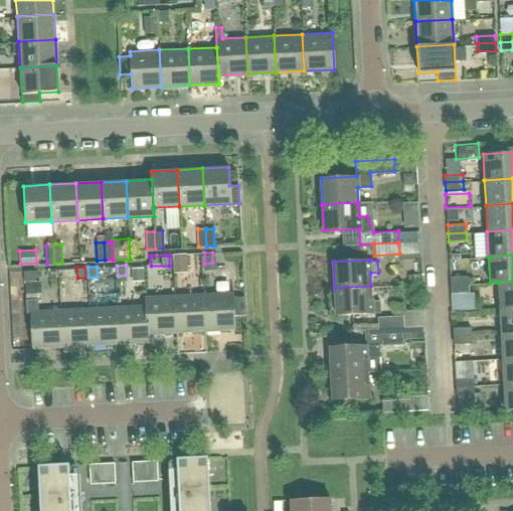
[(450,276),(451,284),(469,283),(468,275),(450,276)]
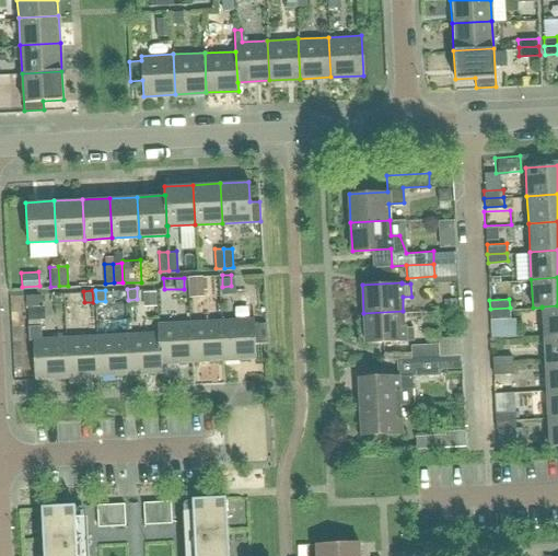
[(542,308),(543,334),(557,333),(557,305),(542,307),(542,308)]
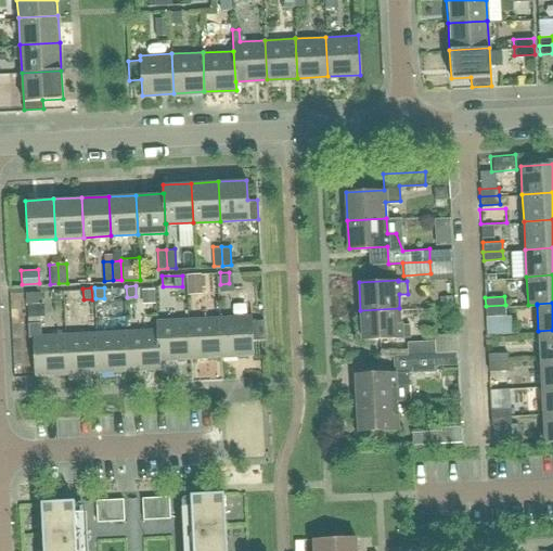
[(505,305),(486,306),(486,315),(505,314),(505,305)]
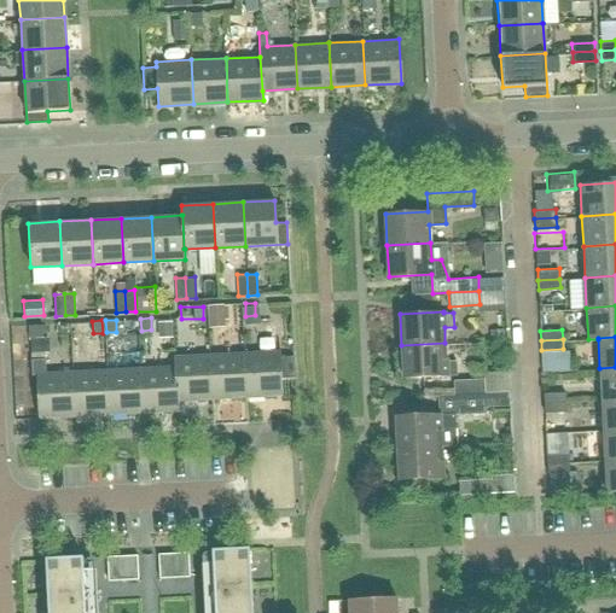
[(445,343),(401,345),(404,377),(457,374),(455,360),(446,360),(445,343)]
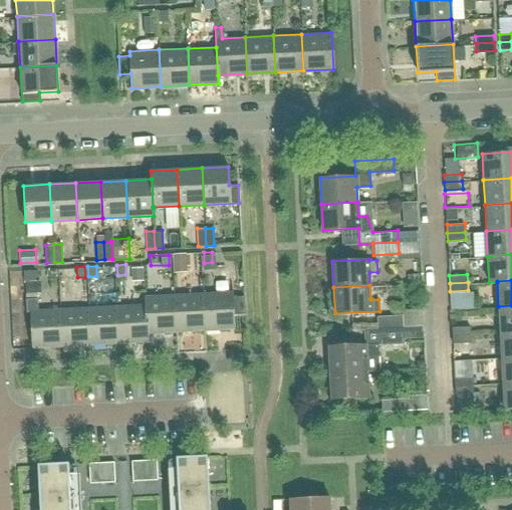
[(245,313),(244,310),(244,295),(232,295),(232,291),(202,292),(204,329),(234,327),(233,314),(245,313)]
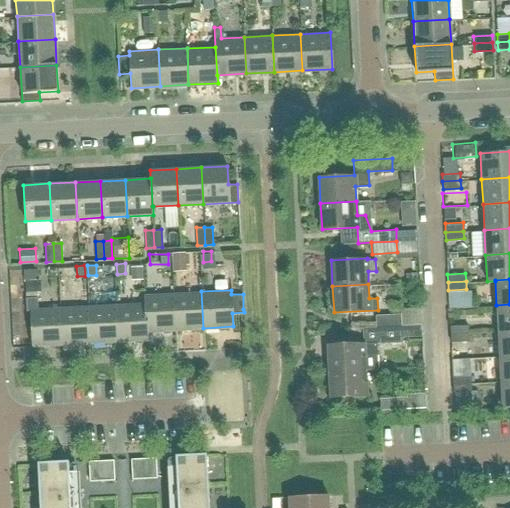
[(201,291),(173,293),(175,329),(203,328),(201,291)]
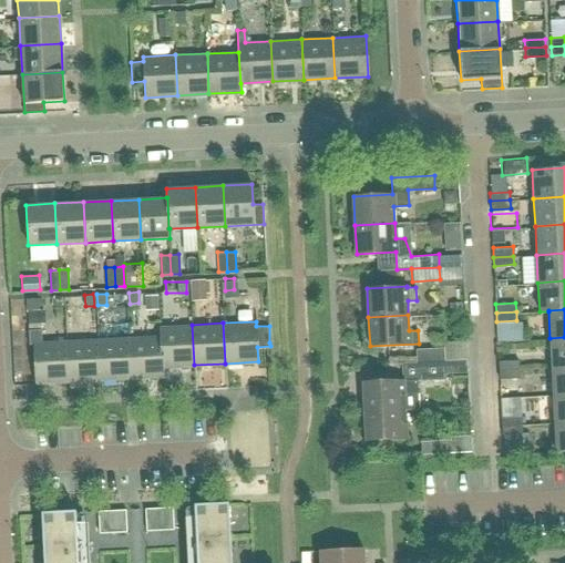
[(194,365),(192,325),(160,326),(160,336),(161,336),(162,367),(163,367),(194,365)]
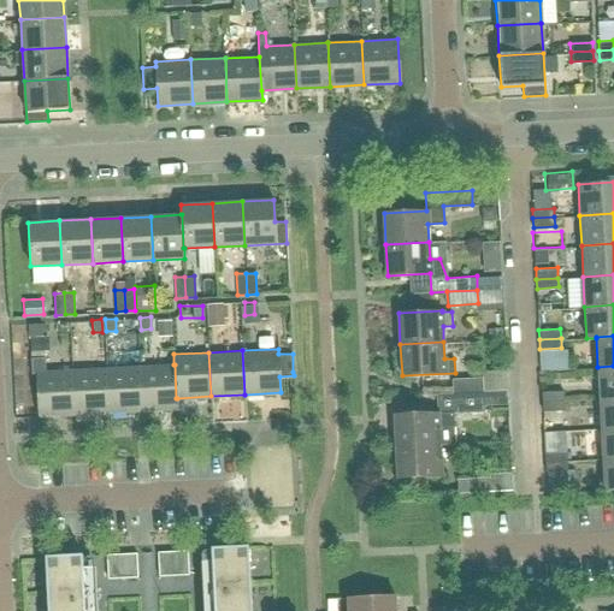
[(39,415),(74,414),(71,369),(46,371),(45,356),(30,357),(31,373),(36,373),(39,415)]
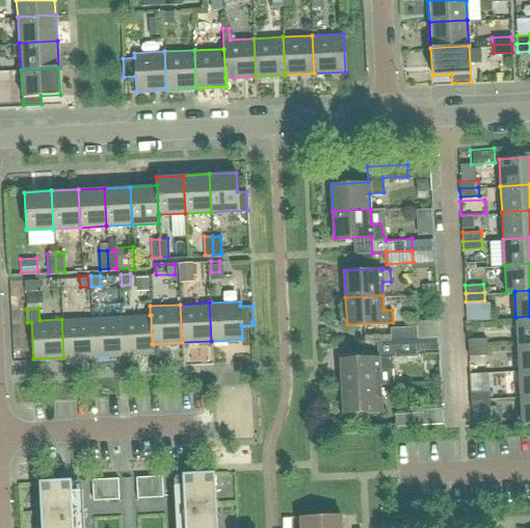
[(153,352),(153,344),(152,344),(151,315),(150,315),(121,316),(123,354),(153,352)]
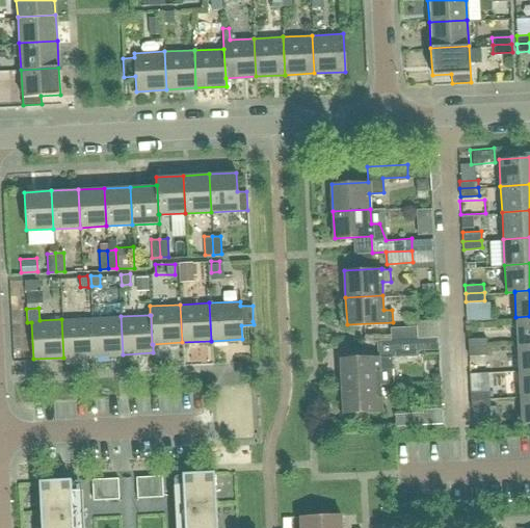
[(91,318),(93,355),(123,354),(121,316),(91,318)]
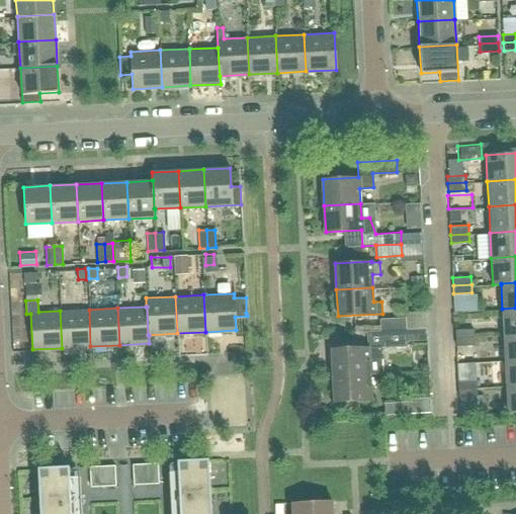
[(515,308),(502,309),(504,335),(515,334),(515,308)]
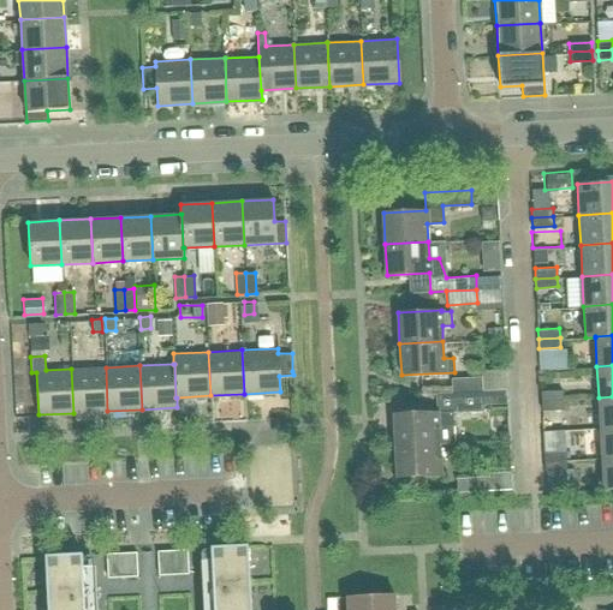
[(71,369),(73,413),(107,411),(106,368),(71,369)]
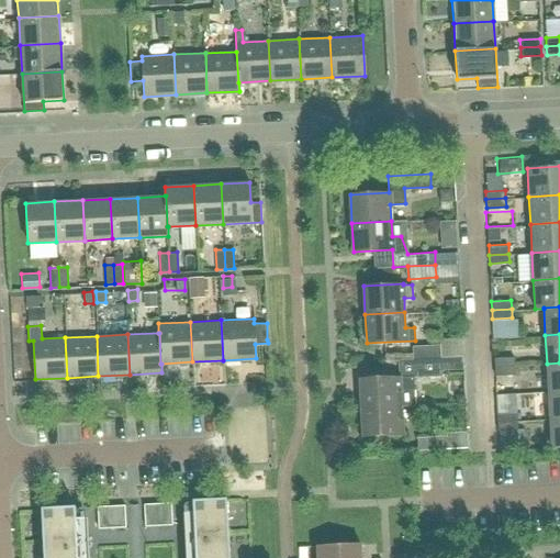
[(413,358),(440,357),(439,344),(412,345),(413,358)]
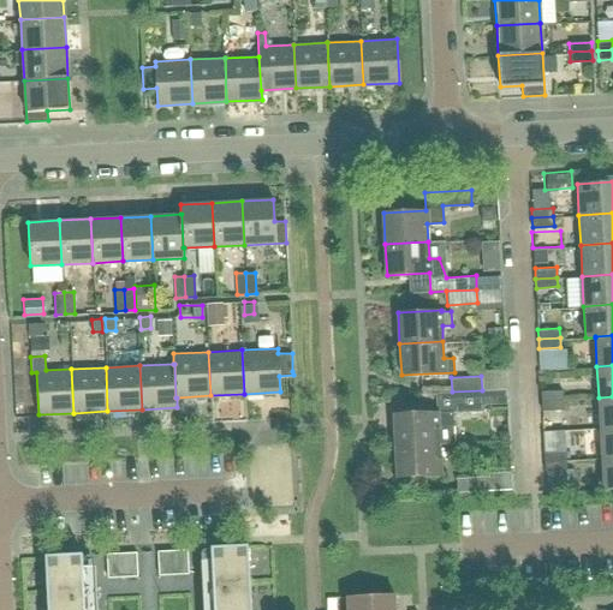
[(541,389),(541,399),(563,399),(563,388),(541,389)]
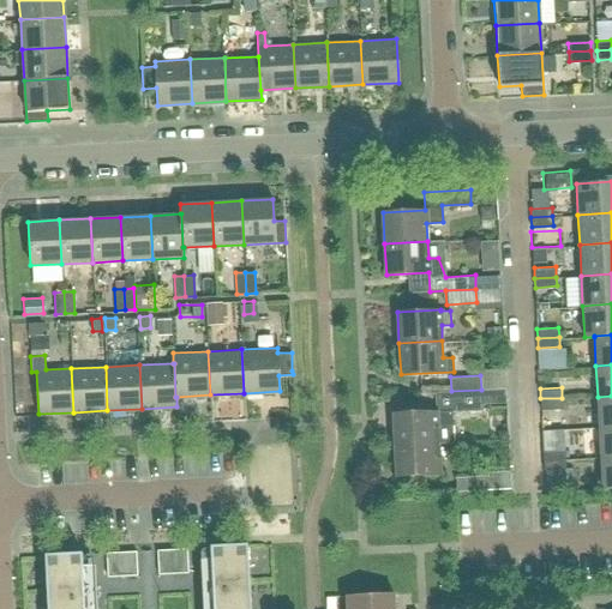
[(435,391),(436,410),(394,412),(395,444),(438,441),(438,440),(453,439),(451,410),(481,409),(481,390),(451,391),(435,391)]
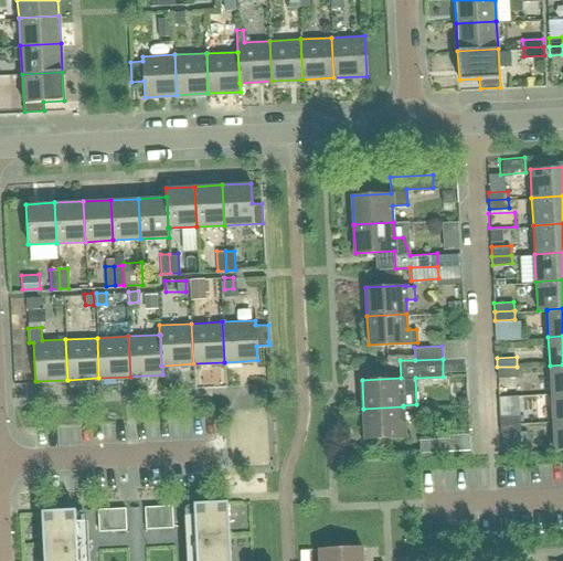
[(562,364),(550,366),(551,393),(562,392),(562,364)]
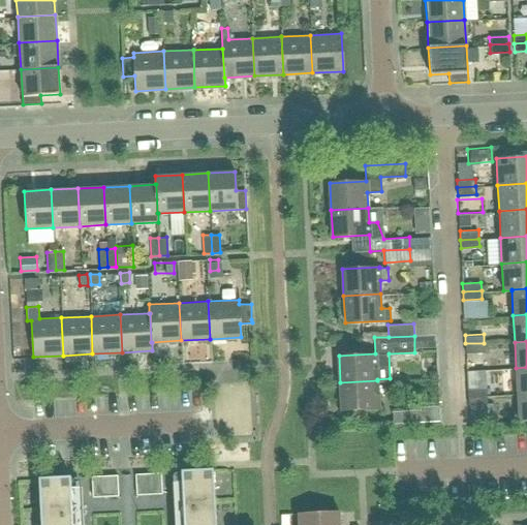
[(484,343),(465,343),(466,352),(485,351),(484,343)]
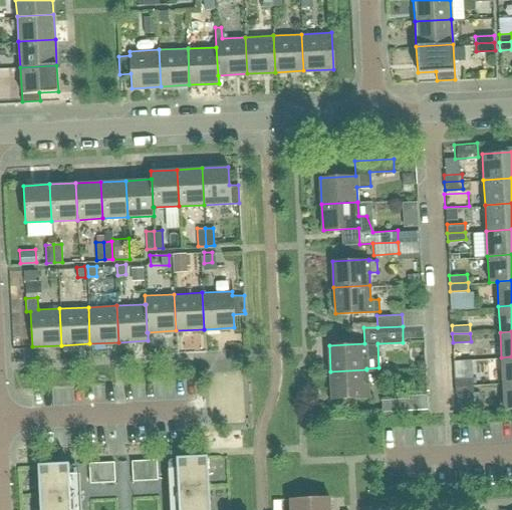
[(511,356),(501,357),(502,383),(511,381),(511,356)]
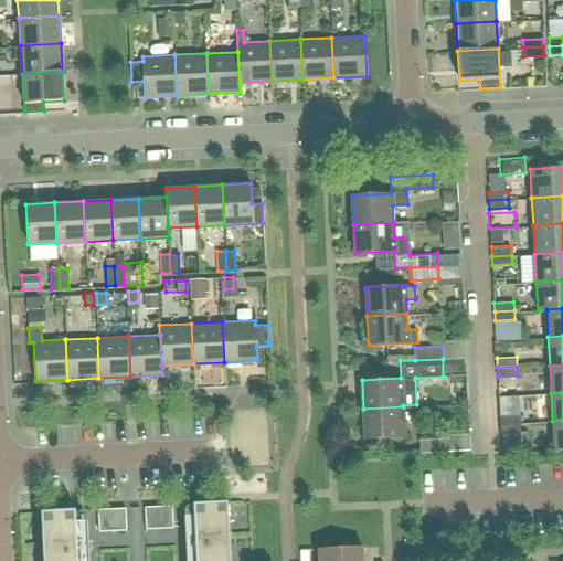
[(505,397),(506,411),(521,410),(520,395),(505,397)]
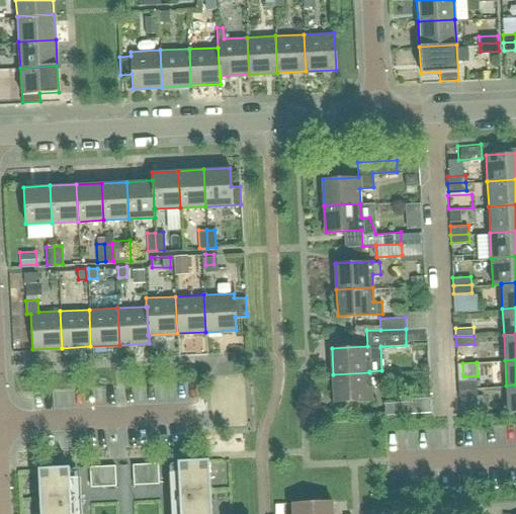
[(370,399),(369,372),(333,374),(334,401),(370,399)]
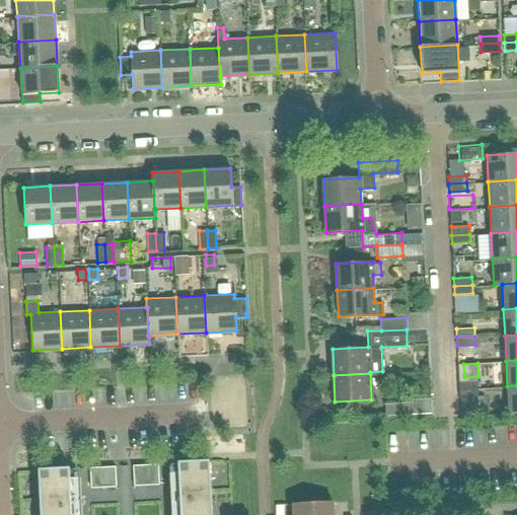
[(458,379),(459,388),(477,387),(476,378),(458,379)]
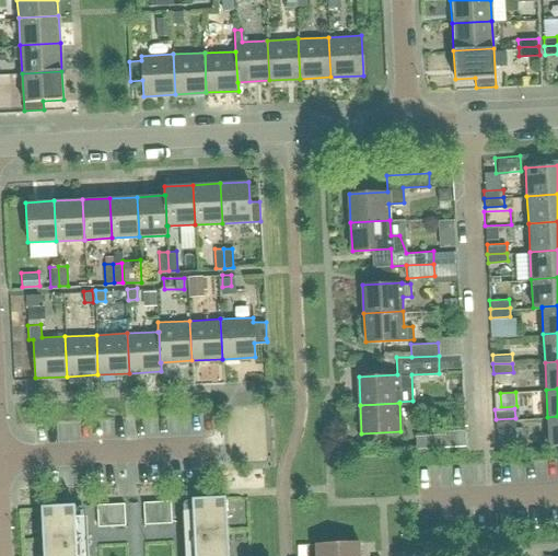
[(557,444),(557,416),(547,417),(549,446),(557,444)]
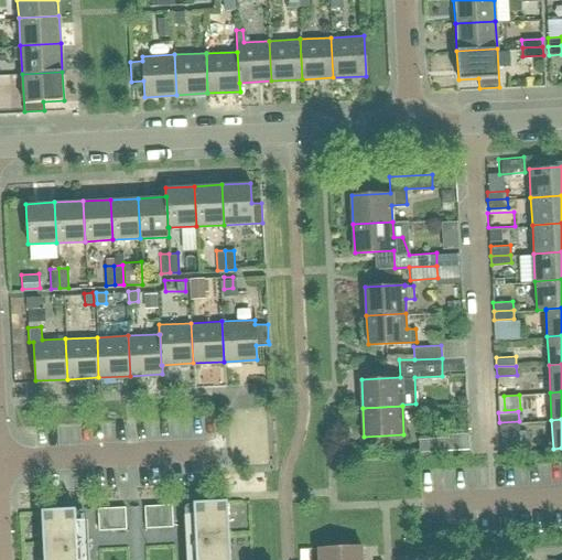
[(499,422),(499,430),(500,450),(526,448),(525,429),(519,429),(519,421),(499,422)]
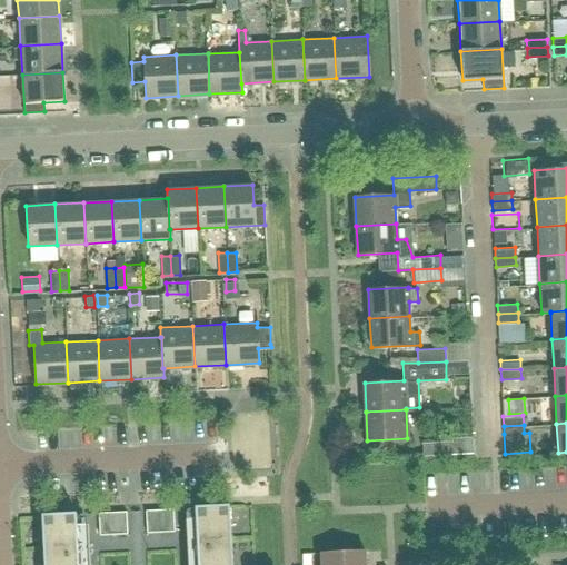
[(421,442),(423,454),(471,452),(470,438),(421,442)]
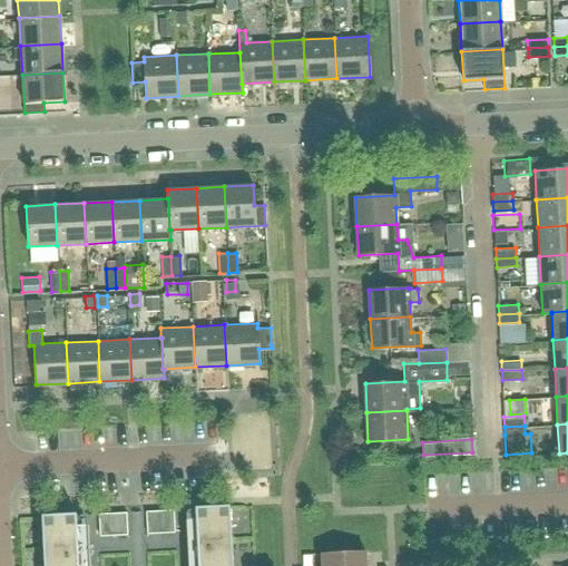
[(42,565),(231,565),(228,505),(194,507),(195,517),(184,518),(186,565),(88,565),(87,524),(76,524),(75,514),(41,515),(42,565)]
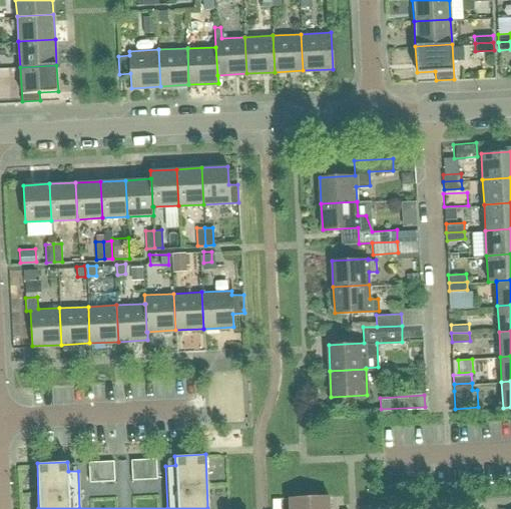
[(155,457),(130,458),(131,478),(156,477),(155,457)]
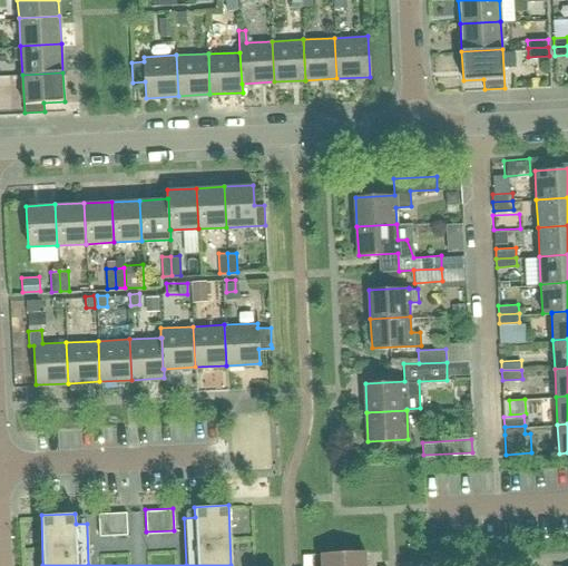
[(125,510),(97,511),(98,534),(126,533),(125,510)]
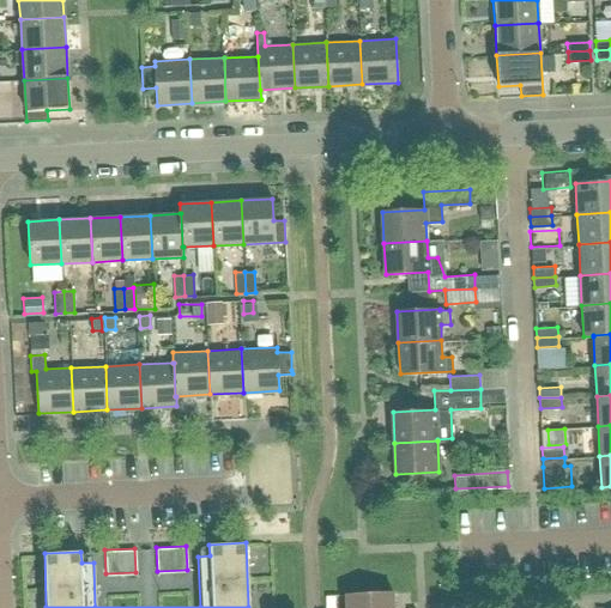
[(345,593),(345,607),(393,607),(393,590),(345,593)]
